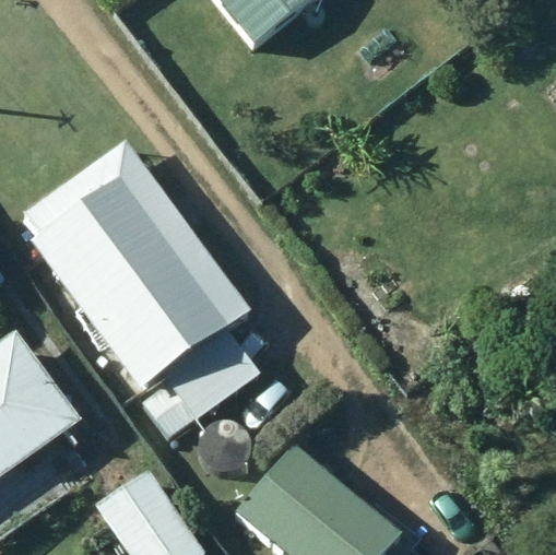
[(221,0),(253,39),(302,0),(221,0)]
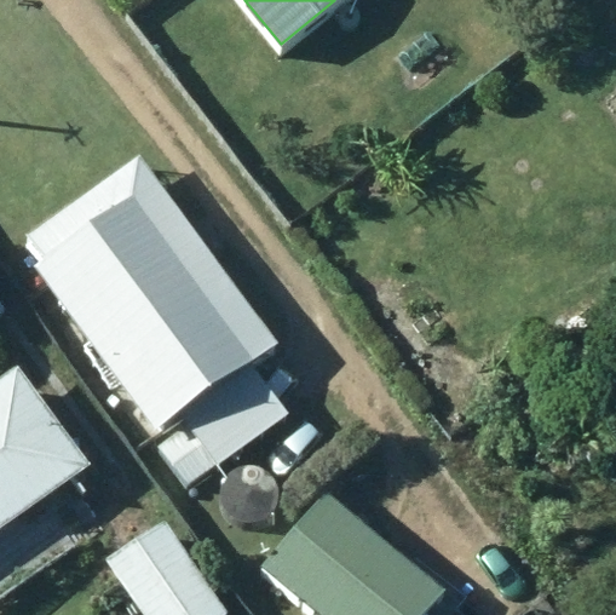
[(33,268),(156,432),(149,437),(188,488),(289,413),(249,361),(277,339),(137,153),(27,235),(45,259),(33,268)]
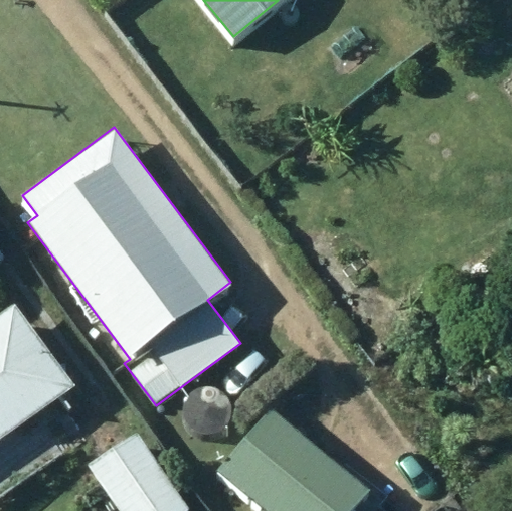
[(14,304),(0,314),(0,492),(41,464),(15,428),(72,387),(14,304)]
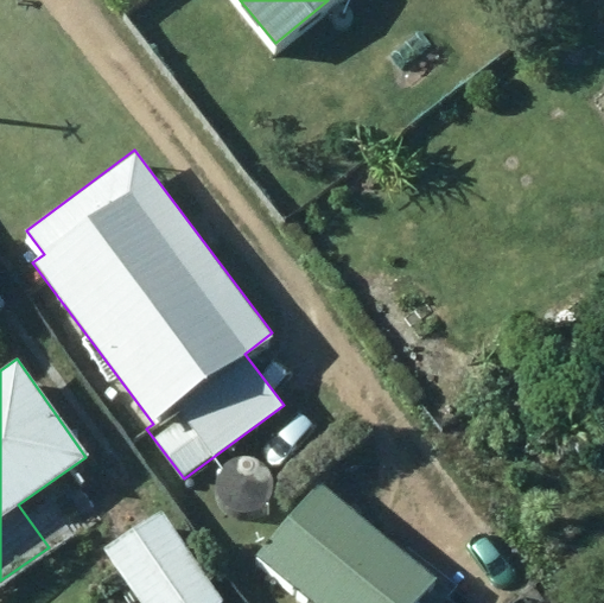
[(256,556),(313,602),(412,602),(434,576),(318,480),(256,556)]
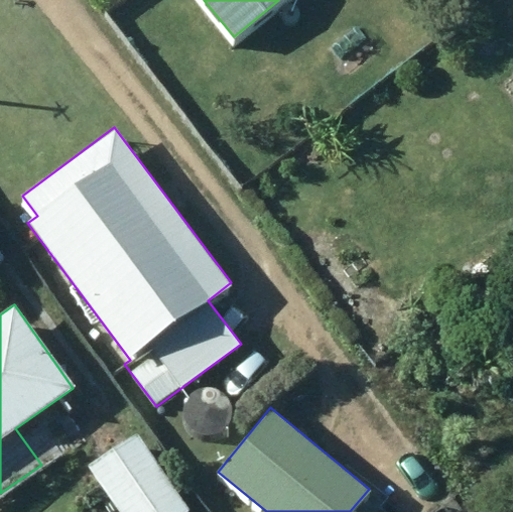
[(88,468),(117,511),(187,511),(189,510),(138,432),(88,468)]
